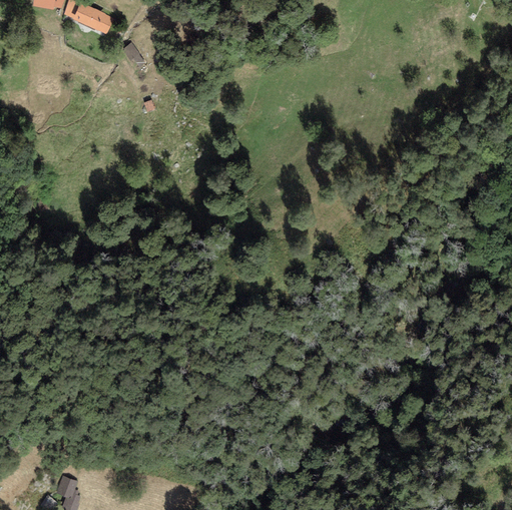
[(30,0),(29,4),(60,10),(62,0),(30,0)]
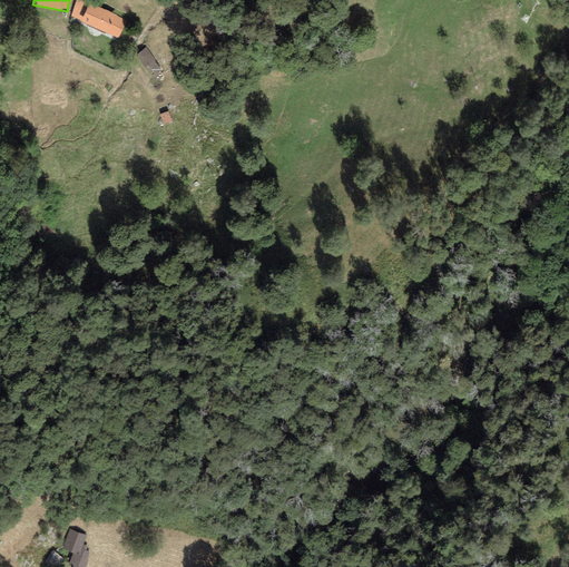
[(124,19),(84,0),(78,0),(71,15),(116,36),(124,19)]
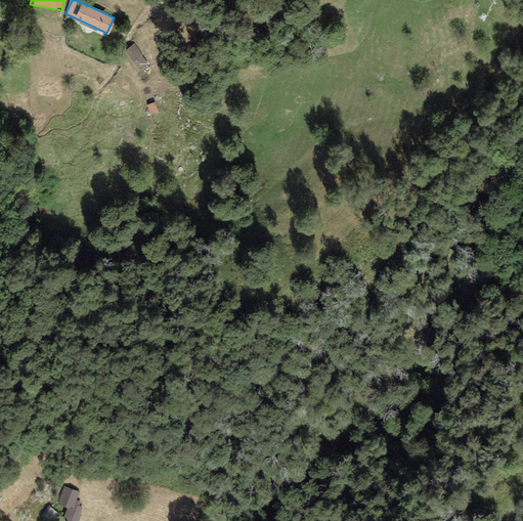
[(148,59),(134,42),(124,51),(138,69),(148,59)]
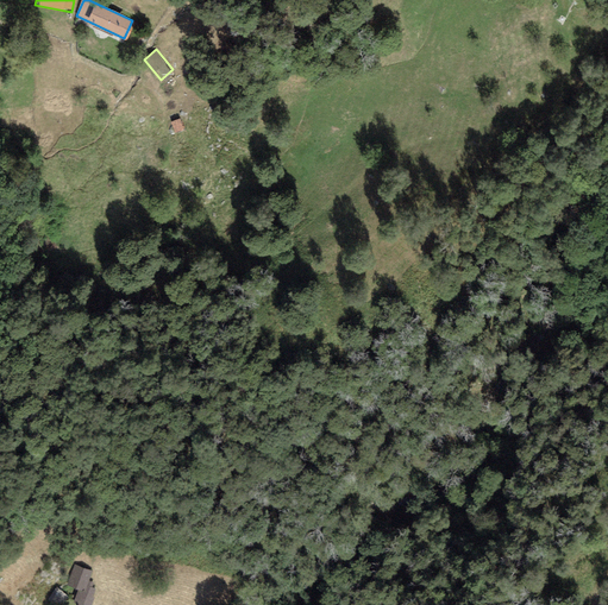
[(185,126),(179,114),(168,118),(174,131),(185,126)]
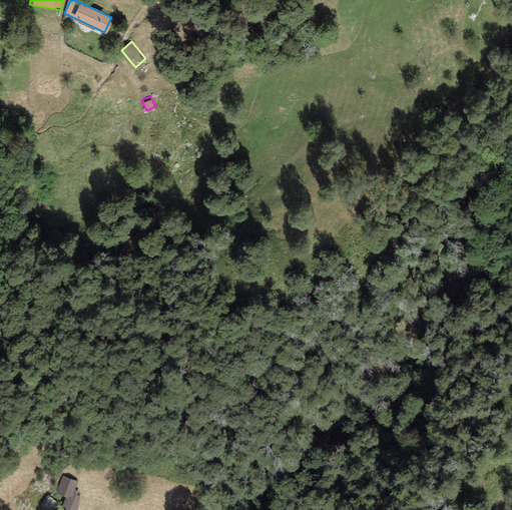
[(79,477),(63,471),(56,492),(65,495),(60,509),(61,509),(75,509),(81,495),(78,494),(81,488),(76,486),(79,477)]
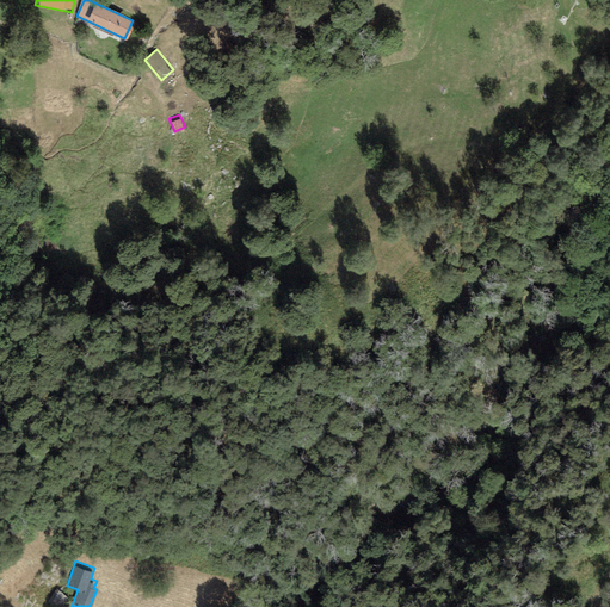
[(61,606),(71,598),(57,586),(45,599),(55,606),(61,606)]
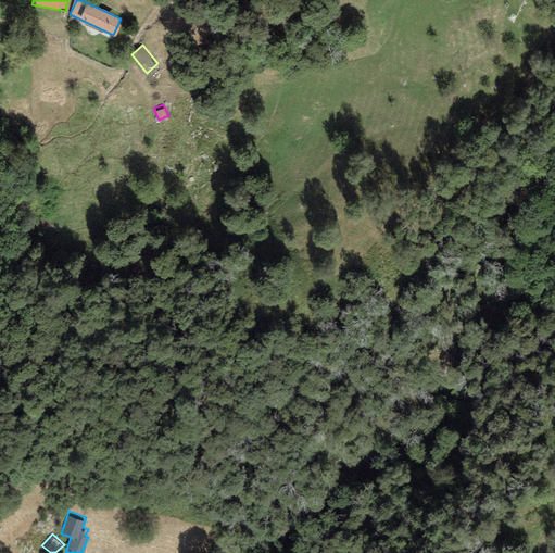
All buildings are outlined.
